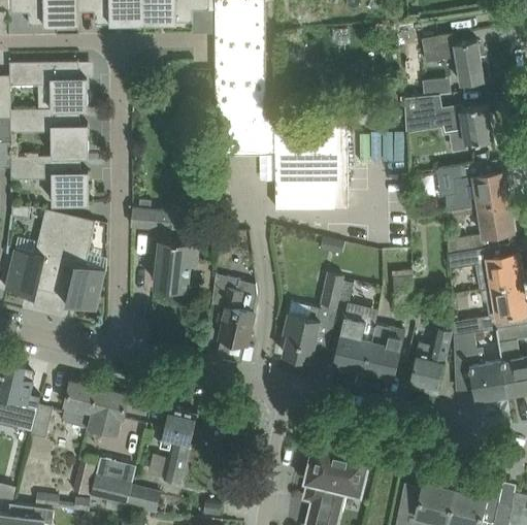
[(7,0),(0,0),(0,9),(8,10),(7,0)]
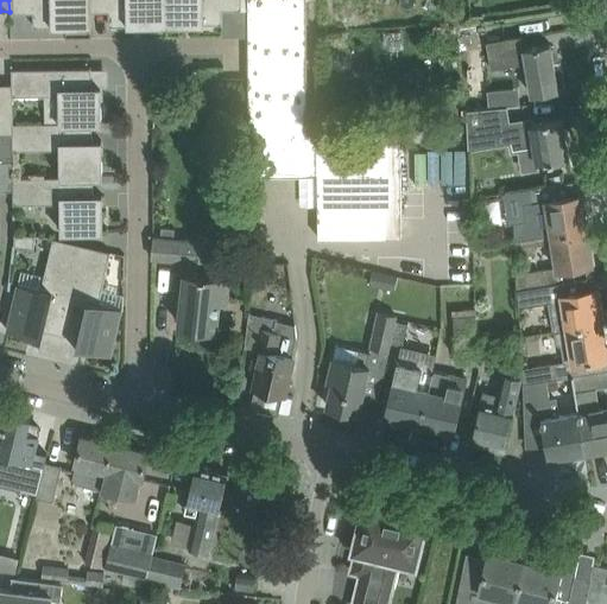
[(12,0),(13,12),(13,16),(33,16),(33,29),(90,29),(90,14),(89,0),(12,0)]
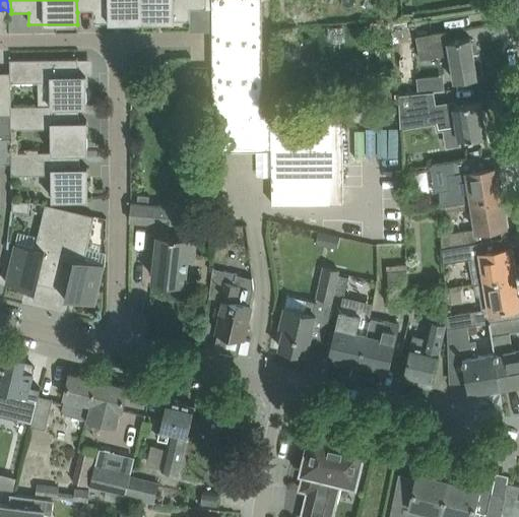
[(92,24),(141,23),(140,0),(76,0),(77,12),(92,11),(92,24)]
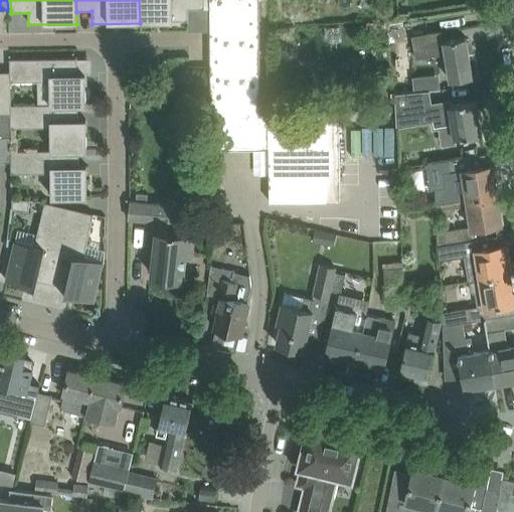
[(139,0),(140,23),(188,22),(187,10),(204,10),(203,0),(139,0)]
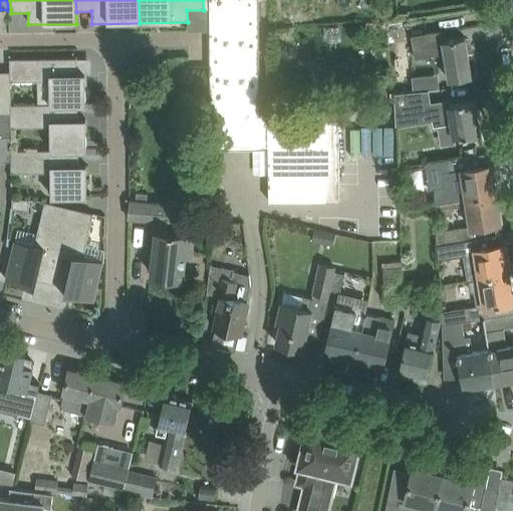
[(210,0),(210,150),(267,150),(267,151),(267,164),(268,204),(338,203),(338,201),(338,133),(337,113),(337,111),(270,112),(265,112),(259,113),(259,0),(210,0)]
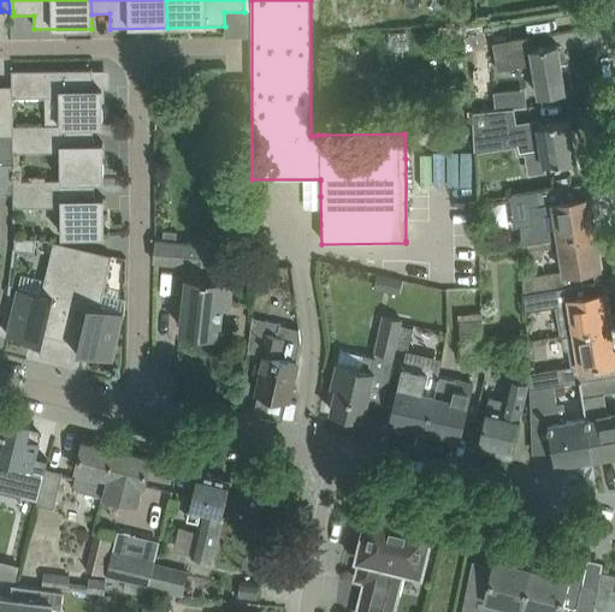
[(538,99),(540,99),(565,94),(557,47),(532,51),(531,39),(492,46),(497,72),(533,67),(538,99)]
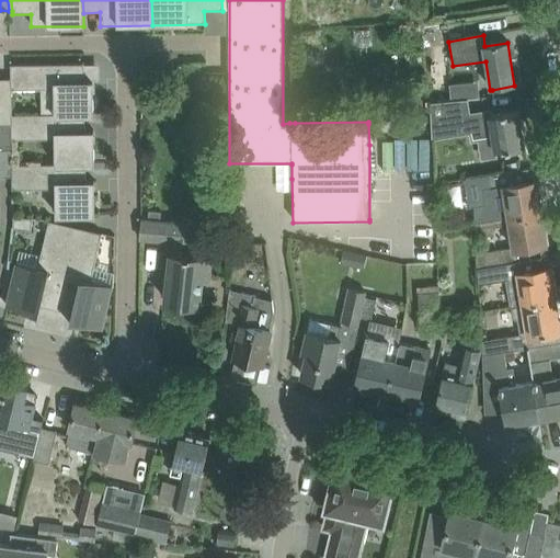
[(11,91),(41,90),(55,90),(55,115),(55,117),(84,116),(93,116),(92,82),(83,82),(83,65),(10,66),(11,80),(11,91)]
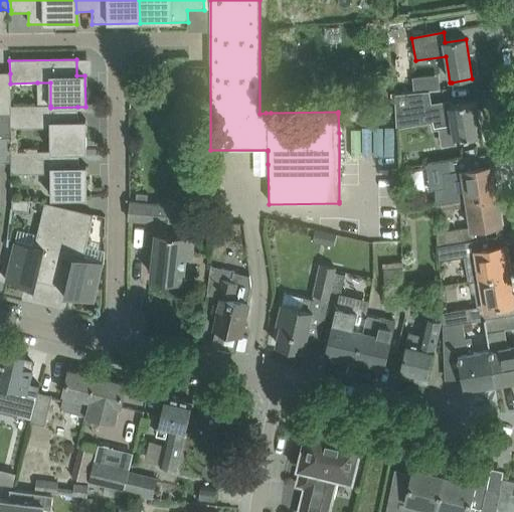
[(412,83),(411,65),(395,66),(397,90),(413,89),(413,93),(421,93),(420,82),(412,83)]
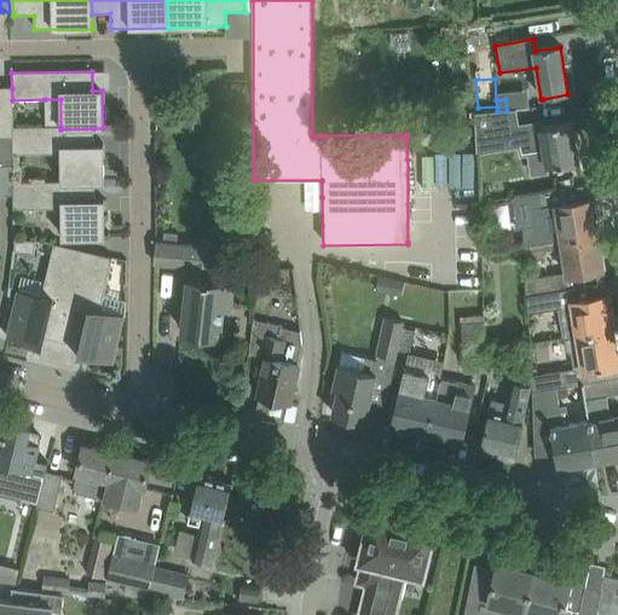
[(0,139),(12,139),(12,138),(12,128),(12,100),(12,88),(0,88),(0,139)]
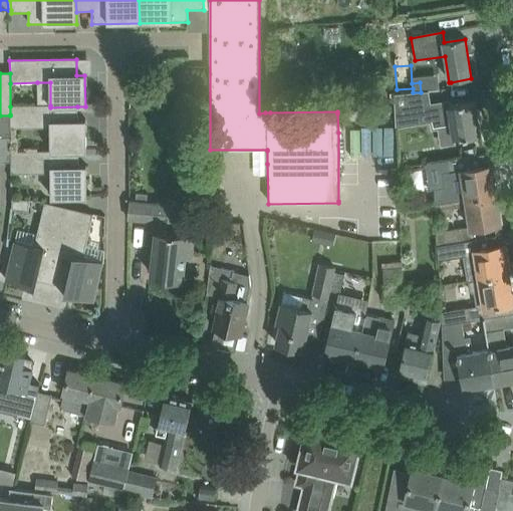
[(413,93),(392,95),(394,114),(420,109),(420,107),(426,106),(424,93),(429,93),(429,92),(418,92),(413,93)]
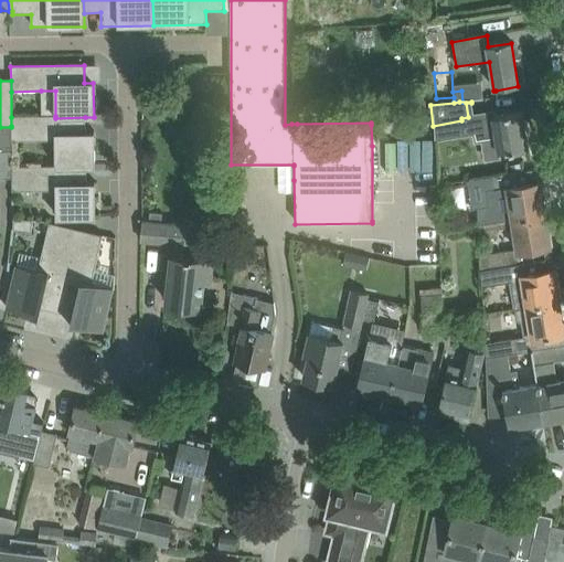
[(461,120),(433,126),(435,142),(436,141),(436,140),(475,134),(476,141),(480,140),(480,141),(497,138),(499,158),(499,160),(501,159),(500,152),(510,151),(510,154),(528,150),(522,113),(495,117),(493,113),(474,116),(468,117),(461,118),(461,120)]
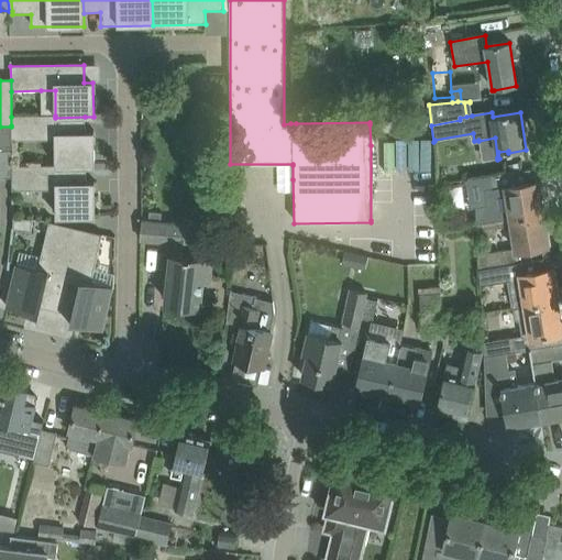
[(55,118),(55,116),(11,117),(11,125),(11,127),(11,141),(56,141),(56,166),(56,167),(85,167),(94,167),(94,132),(85,133),(85,117),(55,118)]
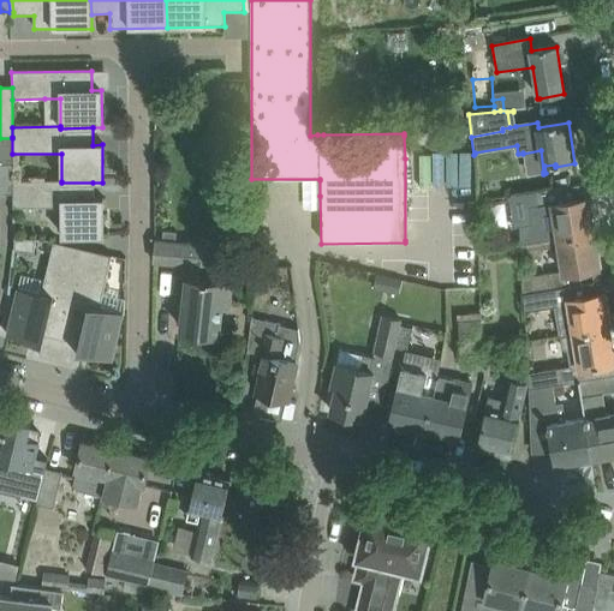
[(0,193),(12,193),(12,154),(12,138),(0,138),(0,193)]
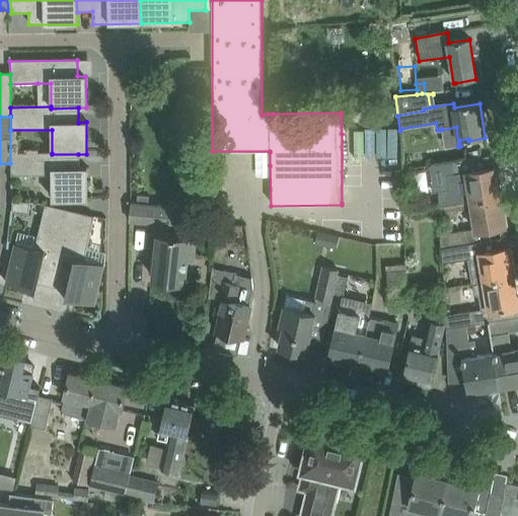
[(79,168),(78,154),(52,154),(52,153),(11,153),(11,176),(52,175),(52,201),(87,200),(87,168),(79,168)]
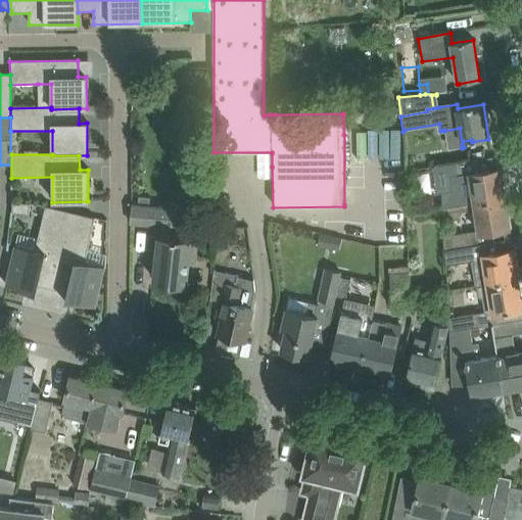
[(478,160),(458,164),(461,175),(455,177),(448,184),(449,190),(443,192),(444,207),(505,199),(500,170),(480,173),(478,160)]
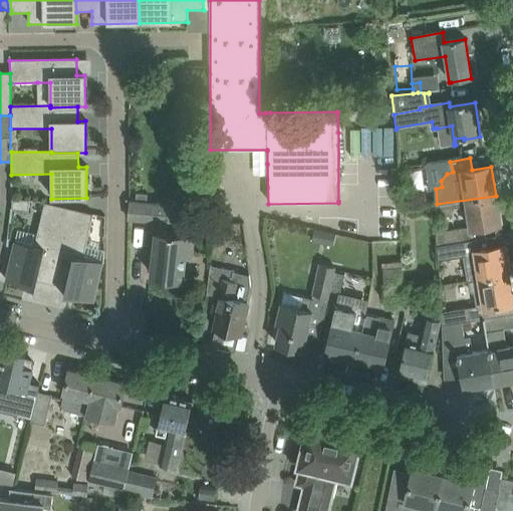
[(138,195),(138,203),(130,202),(127,220),(159,224),(158,233),(156,233),(152,276),(183,280),(185,254),(191,255),(193,235),(174,233),(175,224),(177,225),(179,207),(147,204),(148,196),(138,195)]
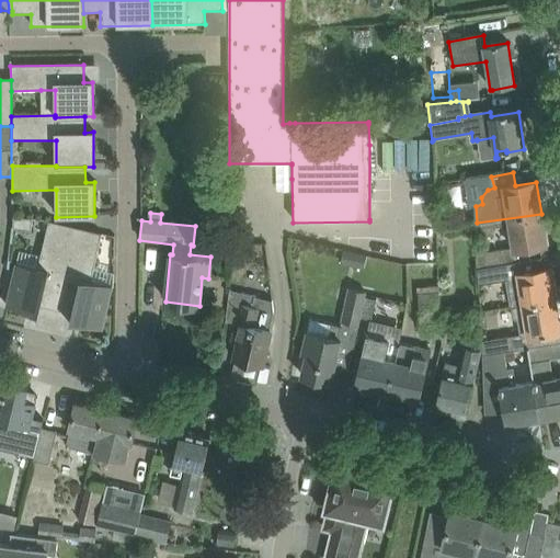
[(539,248),(540,260),(548,259),(546,246),(541,214),(477,223),(477,239),(494,238),(494,228),(509,226),(513,249),(475,255),(476,271),(528,262),(526,250),(539,248)]
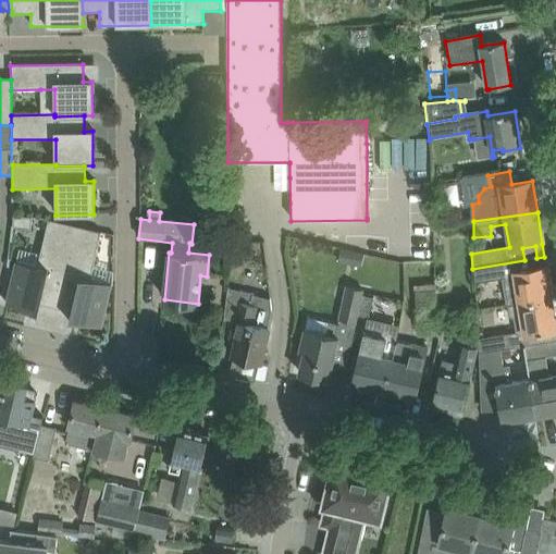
[(31,230),(32,219),(13,217),(13,228),(31,230)]
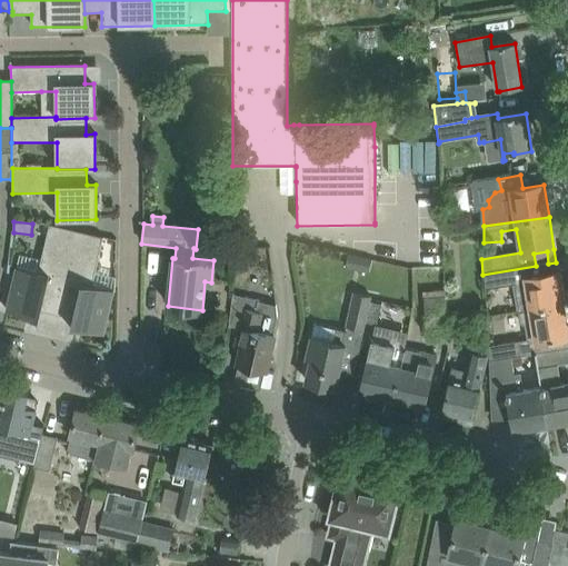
[(38,274),(17,268),(6,311),(39,319),(40,311),(57,315),(76,231),(49,226),(38,274)]
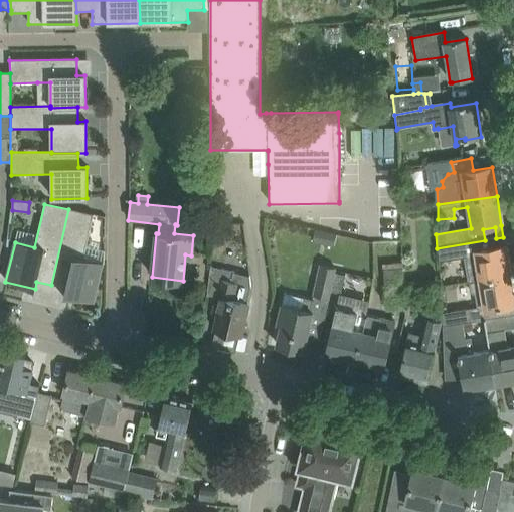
[(64,296),(73,298),(94,303),(103,264),(83,259),(94,215),(68,209),(51,285),(65,289),(64,293),(64,296)]
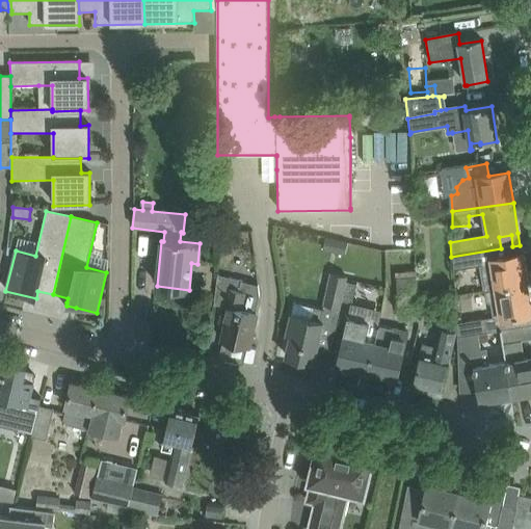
[(347,243),(339,242),(338,241),(335,255),(344,257),(347,243)]
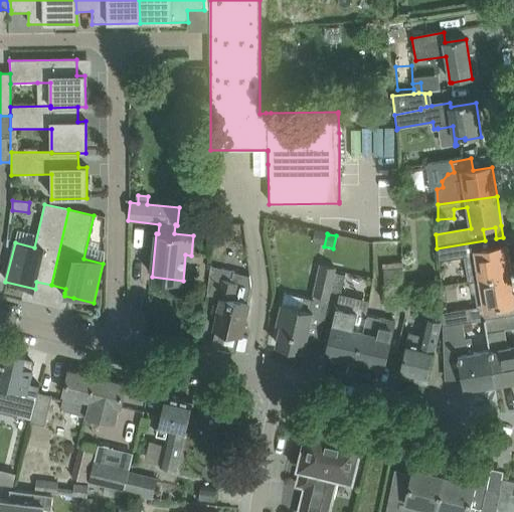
[(496,238),(485,240),(437,248),(439,263),(464,259),(468,283),(510,276),(505,246),(504,246),(503,237),(496,238)]
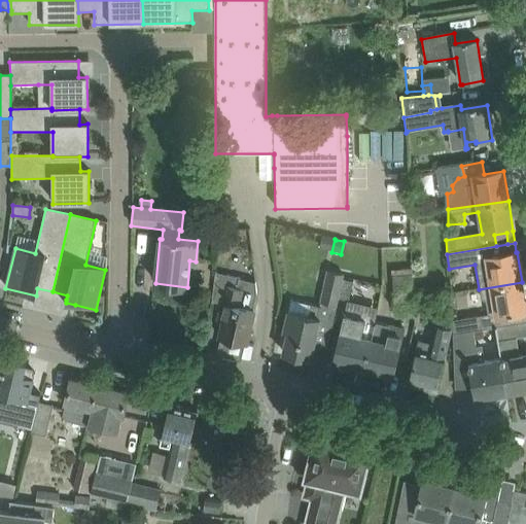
[(310,360),(317,333),(330,334),(338,300),(342,280),(343,275),(327,272),(319,307),(290,301),(283,333),(287,334),(282,353),(310,360)]
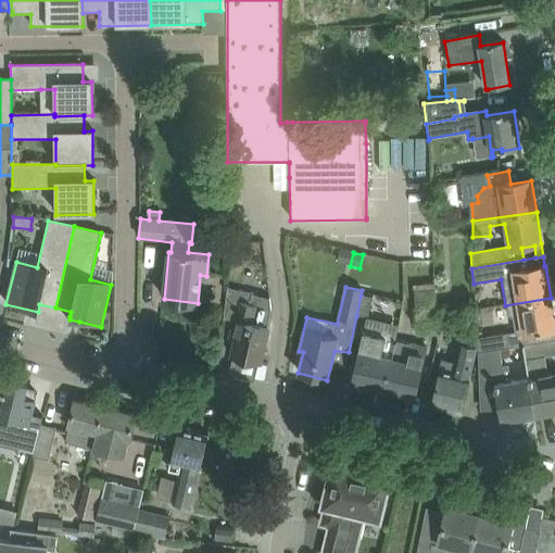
[(228,289),(227,298),(224,319),(234,322),(230,339),(237,340),(232,357),(259,364),(267,328),(270,311),(269,299),(228,289)]
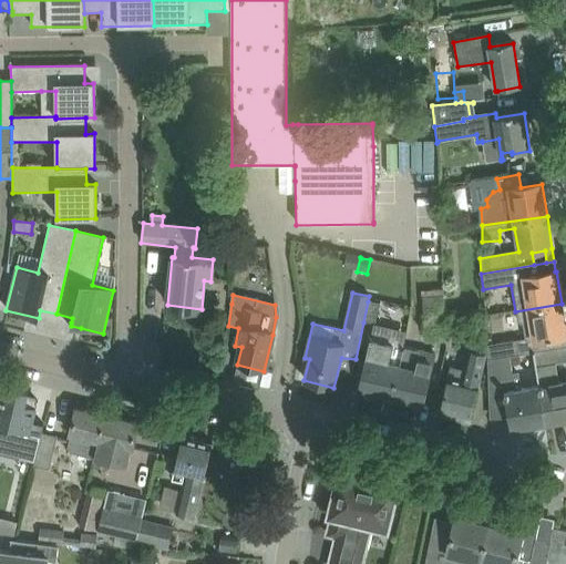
[(421,298),(424,345),(445,344),(443,296),(421,298)]
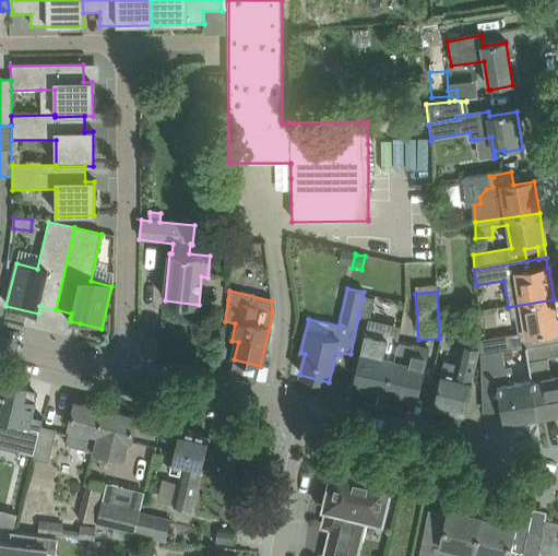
[(363,297),(358,318),(369,320),(374,299),(363,297)]
